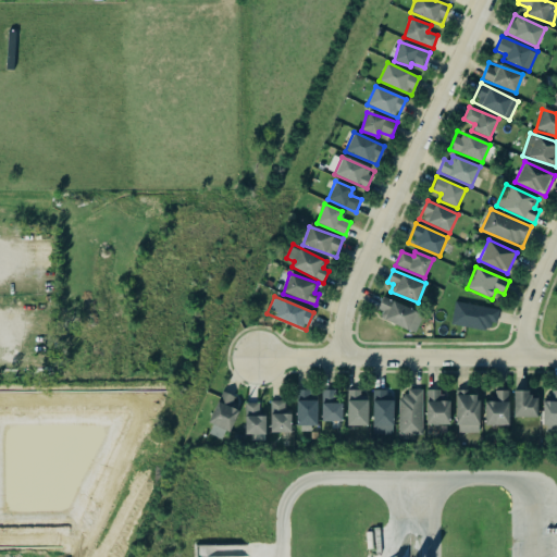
[(424,316),(383,296),(375,313),(416,333),(424,316)]
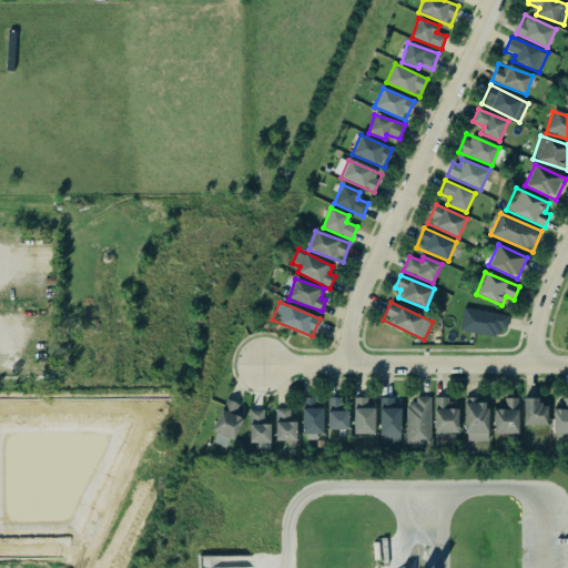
[(460,332),(498,336),(499,328),(507,330),(509,314),(463,308),(460,332)]
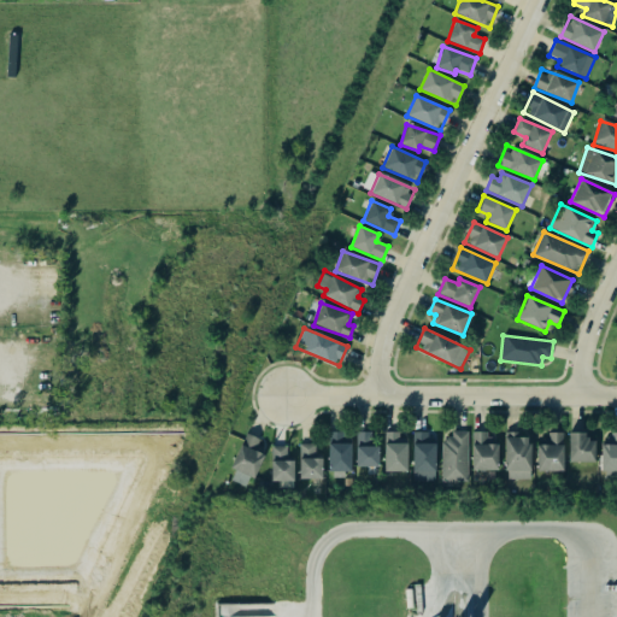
[(357,466),(378,466),(378,446),(372,446),(372,432),(357,432),(357,466)]
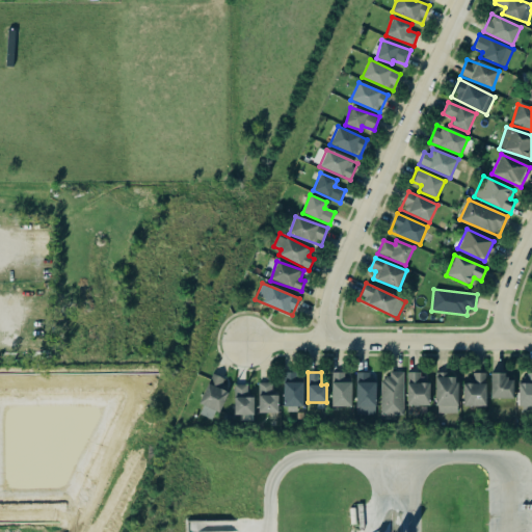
[(370,380),(370,373),(356,372),(355,415),(375,415),(376,380),(370,380)]
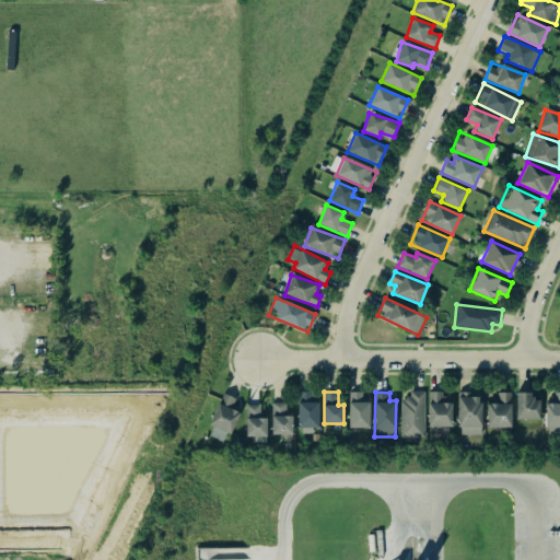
[(426,392),(410,392),(410,399),(401,399),(401,438),(424,438),(426,392)]
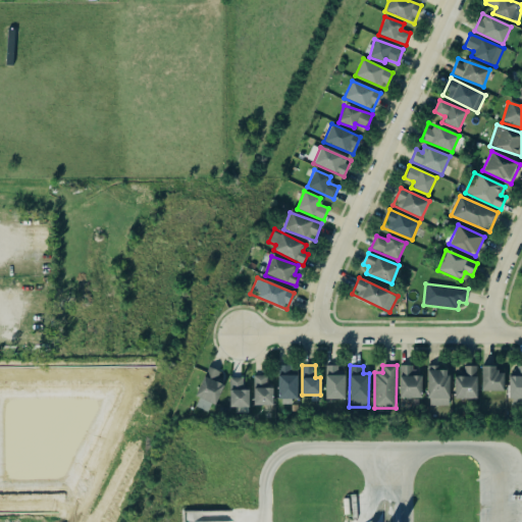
[(455,399),(477,399),(476,365),(463,366),(464,373),(454,373),(455,399)]
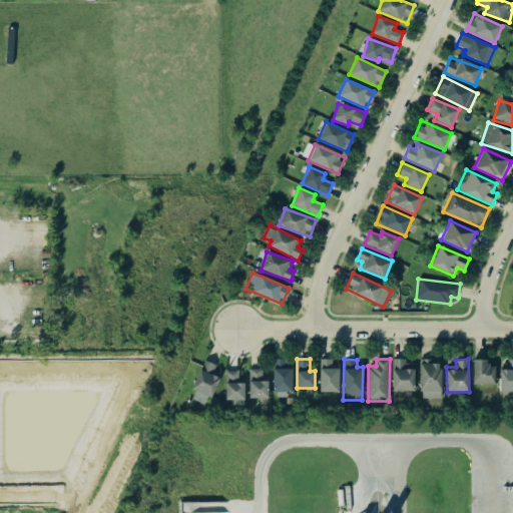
[(500,367),(501,398),(512,397),(512,359),(508,360),(508,367),(500,367)]
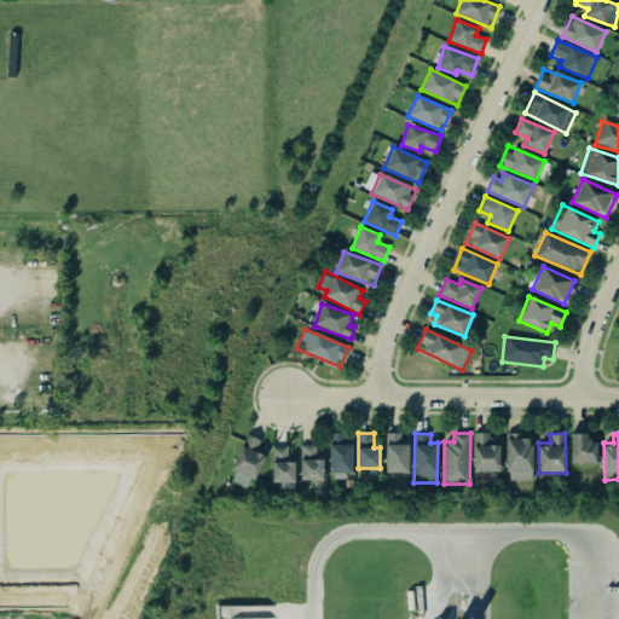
[(267,443),(247,434),(232,470),(236,472),(232,482),(246,487),(250,478),(253,479),(267,443)]
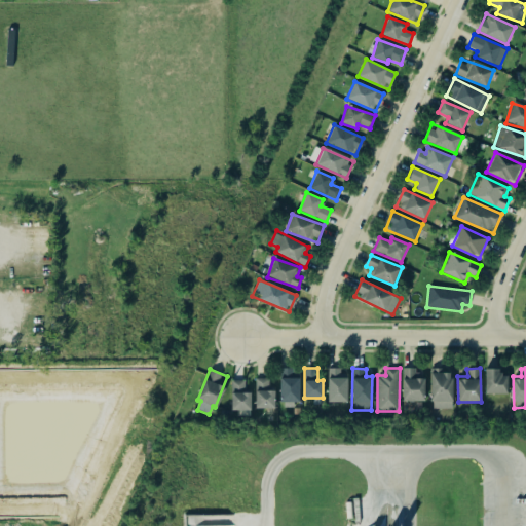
[(279,402),(299,402),(300,370),(280,369),(279,402)]
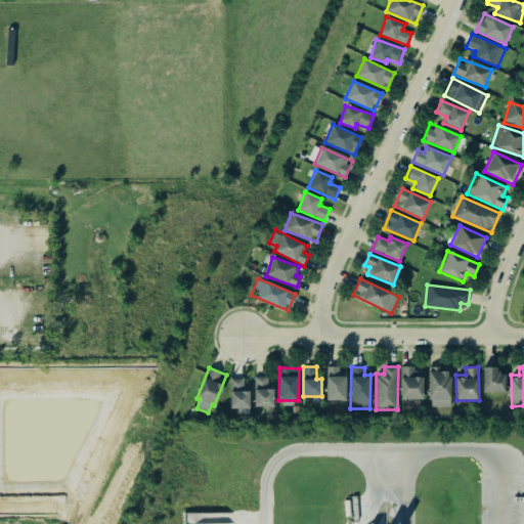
[(423,399),(424,368),(401,367),(401,399),(423,399)]
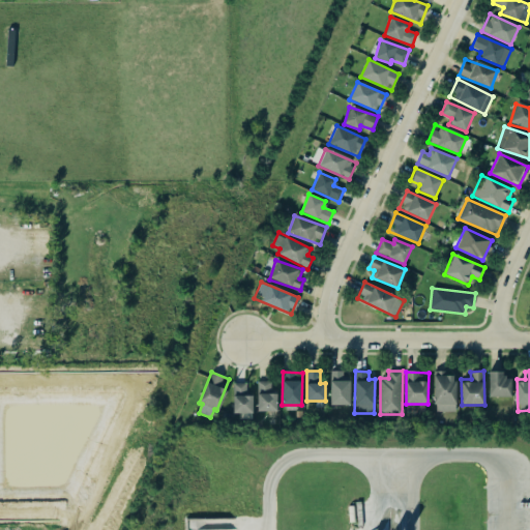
[(454,412),(455,376),(441,376),(441,372),(435,372),(434,411),(454,412)]
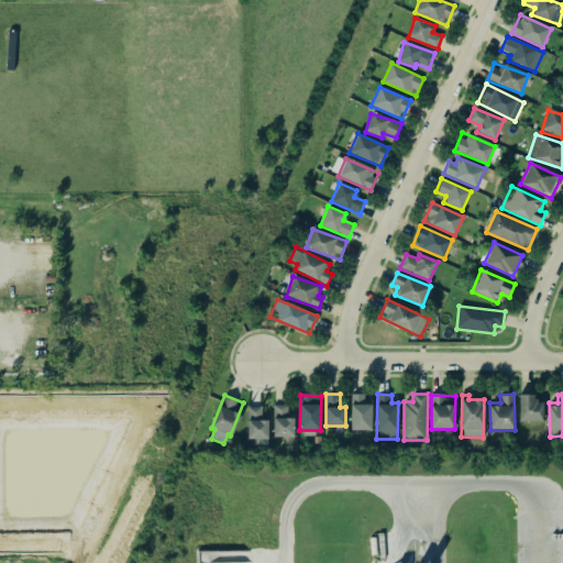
[(519,395),(519,421),(543,422),(543,401),(536,401),(536,395),(519,395)]
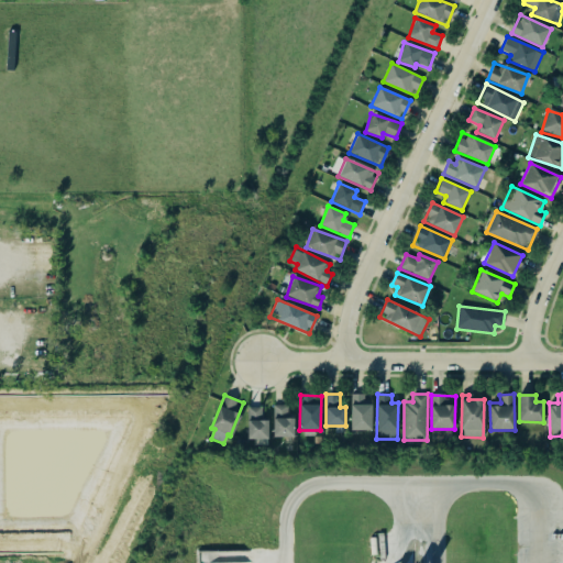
[(351,430),(372,430),(373,396),(352,396),(351,430)]
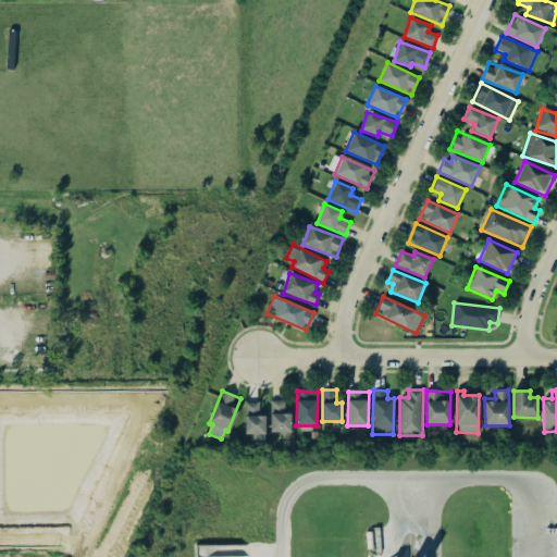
[(271,432),(292,432),(292,409),(285,409),(284,400),(270,400),(271,432)]
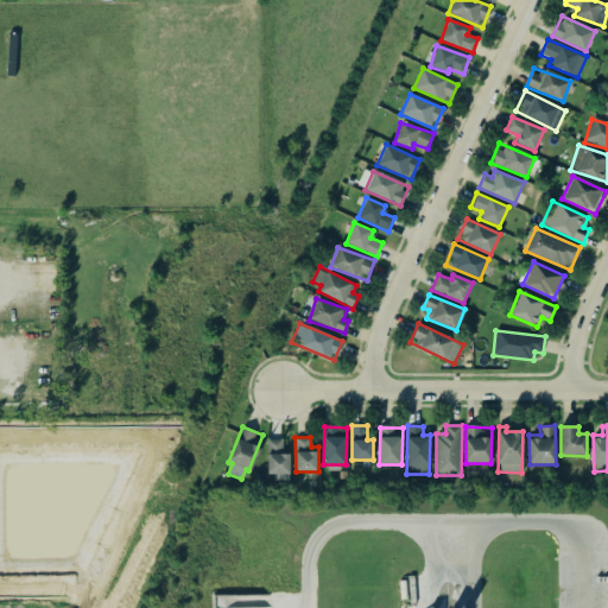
[(267,474),(290,474),(290,454),(283,454),(284,439),(268,438),(267,474)]
